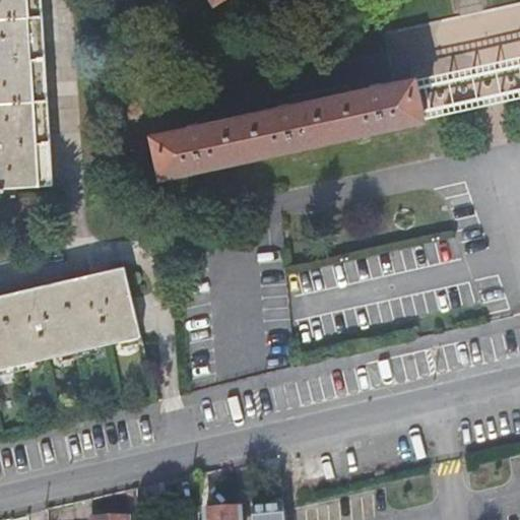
[(42,0),(0,0),(0,191),(6,191),(5,188),(53,186),(42,0)]
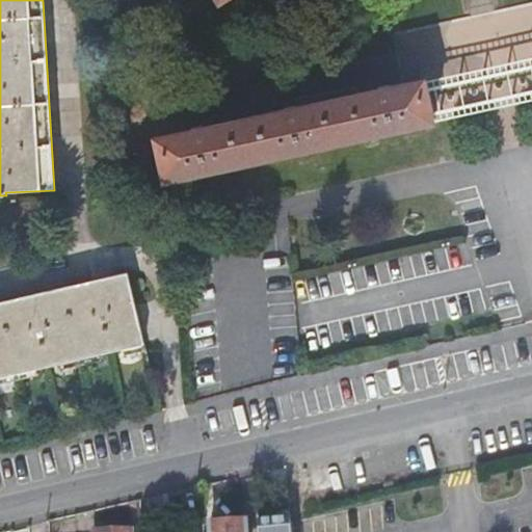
[(425,81),(157,140),(166,182),(434,124),(425,81)]
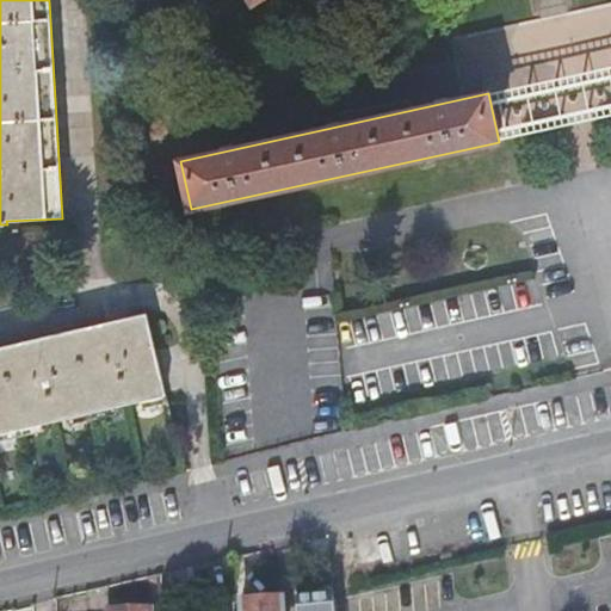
[(0,349),(0,434),(166,396),(147,315),(0,349)]
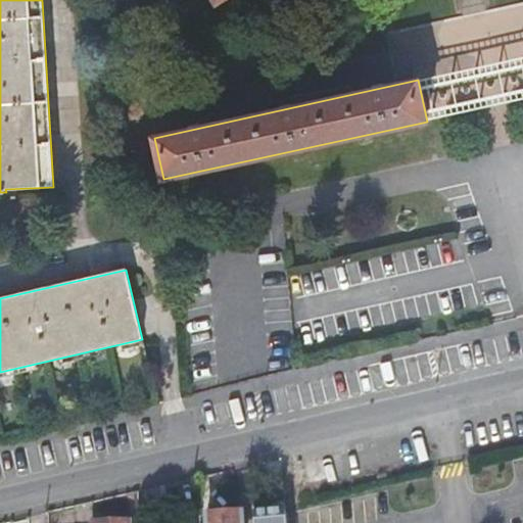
[(285,522),(284,505),(269,507),(270,512),(254,514),(254,522),(285,522)]
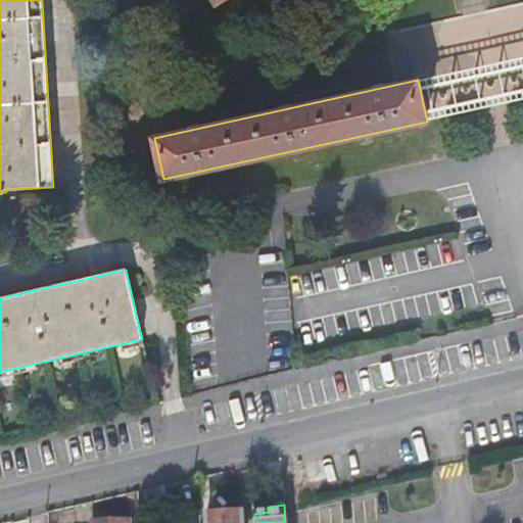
[(241,522),(241,514),(205,517),(205,522),(241,522)]
